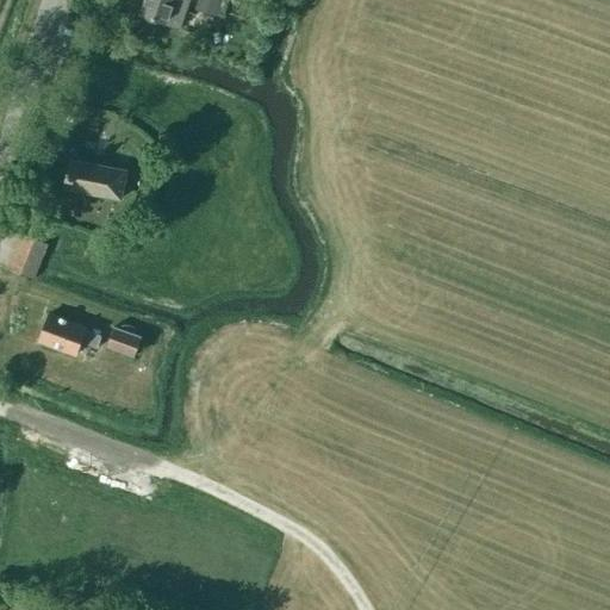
[(179,27),(188,0),(143,0),(139,14),(179,27)]
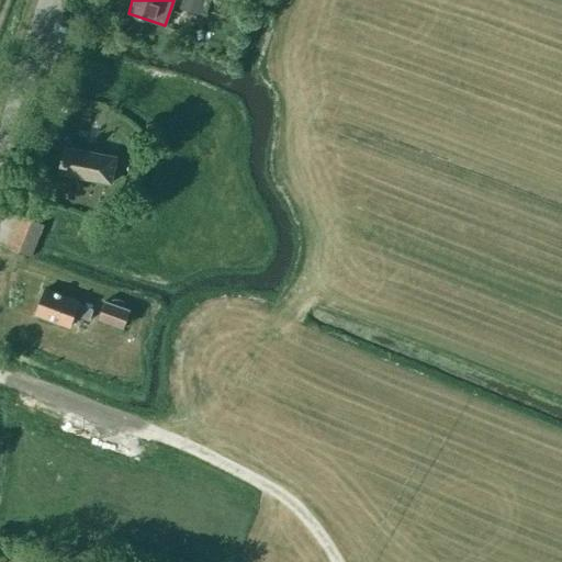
[(181,0),(179,9),(198,15),(199,12),(204,14),(209,0),(181,0)]
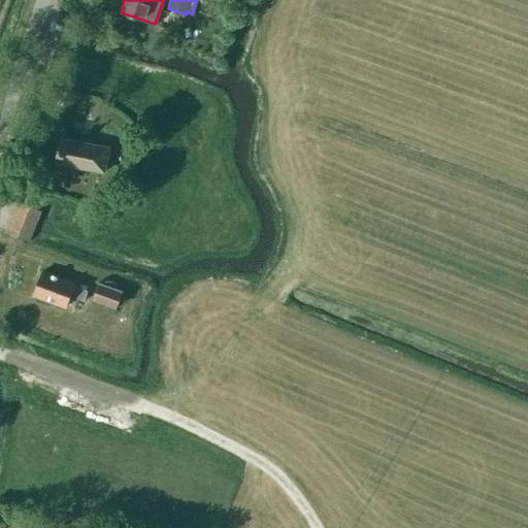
[(103,172),(109,147),(60,138),(58,146),(57,154),(55,163),(103,172)]
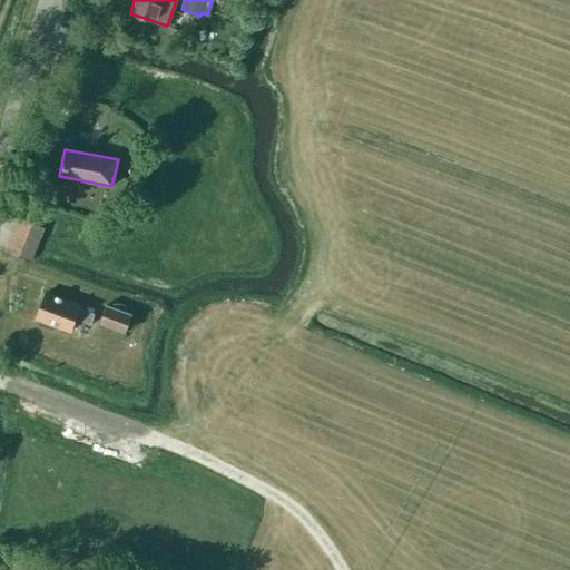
[(30,262),(43,227),(19,217),(5,252),(30,262)]
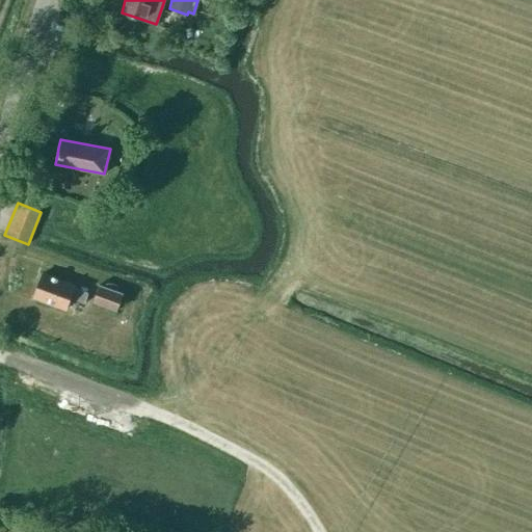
[(85,301),(88,291),(74,287),(75,284),(43,273),(33,297),(67,309),(69,302),(74,303),(76,298),(85,301)]
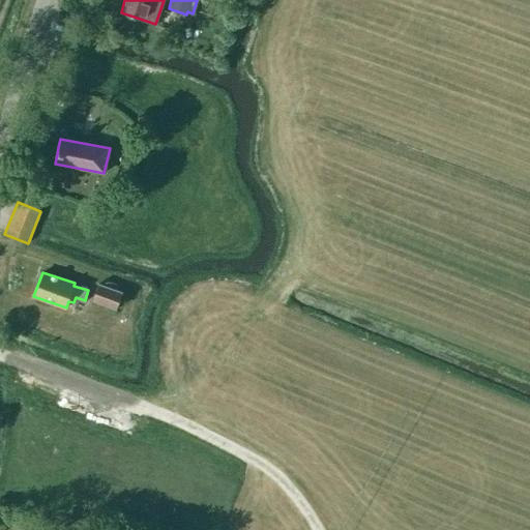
[(116,308),(122,292),(98,284),(92,300),(116,308)]
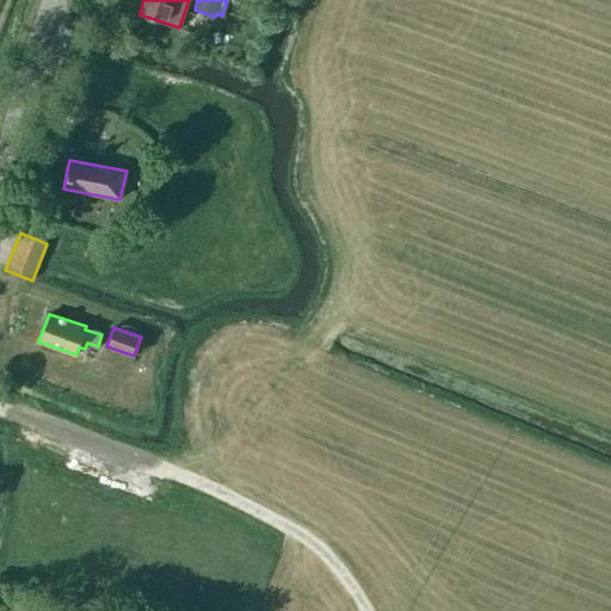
All buildings are outlined.
